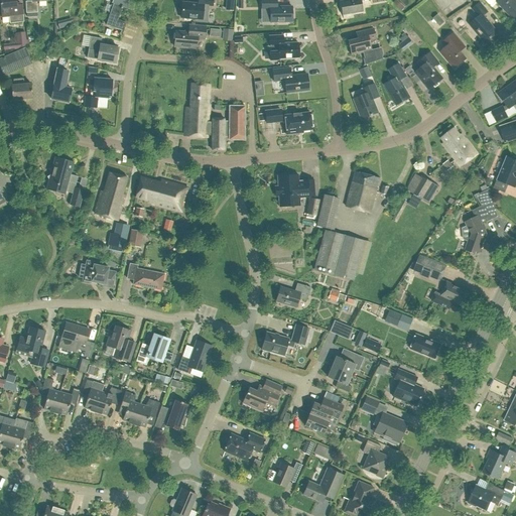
[(16,5),(15,0),(0,0),(0,4),(1,17),(9,16),(10,23),(23,21),(21,5),(16,5)]
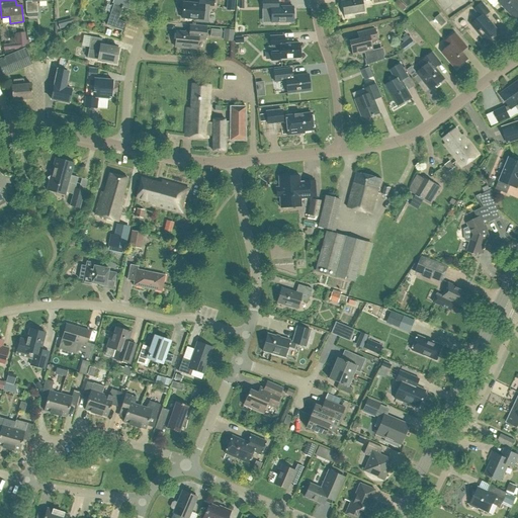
[(26,13),(36,12),(36,2),(46,2),(46,0),(31,0),(32,2),(25,2),(26,13)]
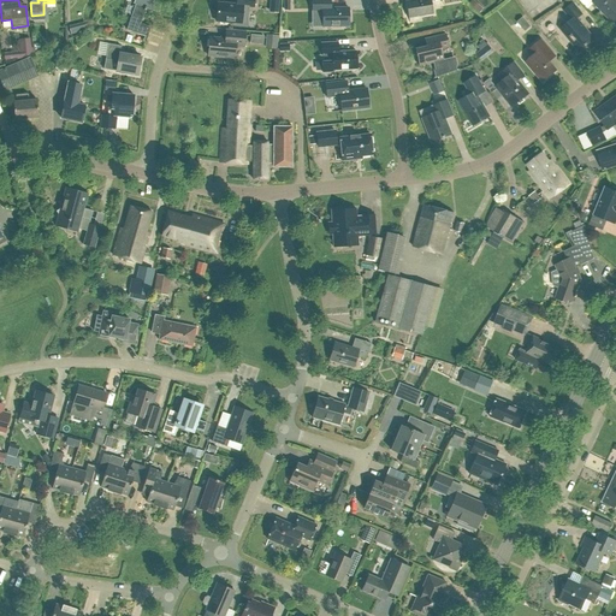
[(134,0),(132,5),(135,6),(126,30),(147,37),(150,28),(141,24),(146,9),(158,13),(161,0),(134,0)]
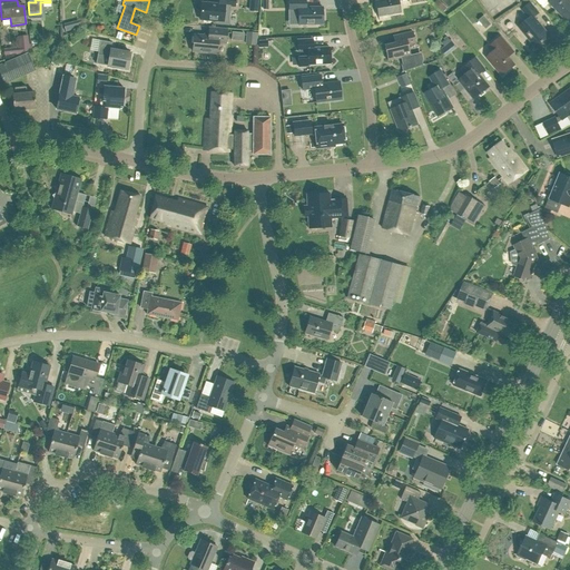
[(202,2),(199,20),(214,21),(214,25),(228,26),(231,7),(235,7),(235,0),(219,0),(219,5),(202,2)]
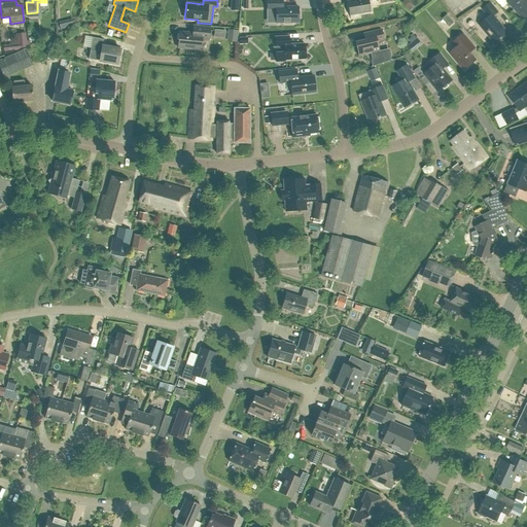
[(282,7),(282,0),(267,0),(267,10),(276,10),(276,23),(299,23),(297,7),(282,7)]
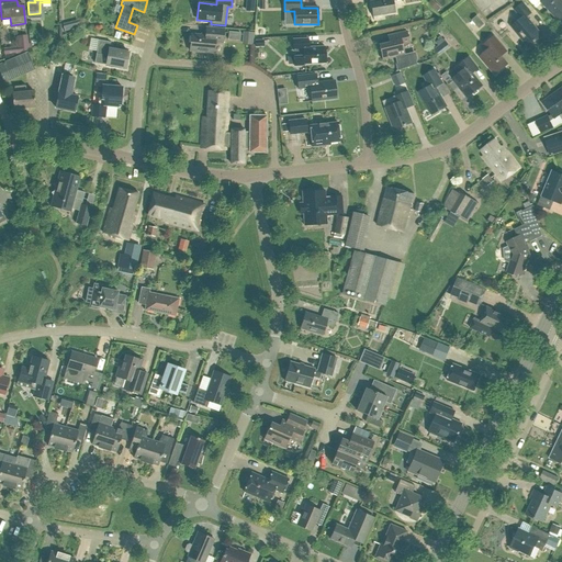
[(372,17),(394,13),(393,0),(394,0),(375,0),(370,1),(372,17)]
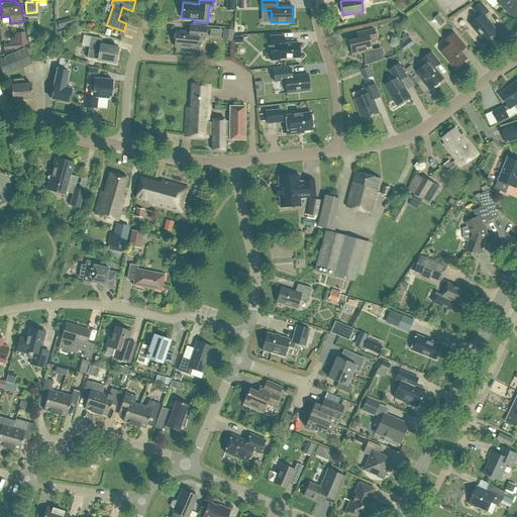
[(398,0),(395,0),(394,2),(402,11),(406,7),(398,0)]
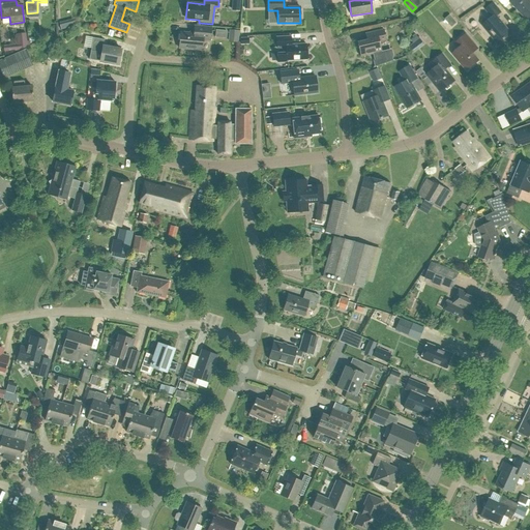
[(528,21),(529,18),(529,0),(512,0),(510,2),(528,21)]
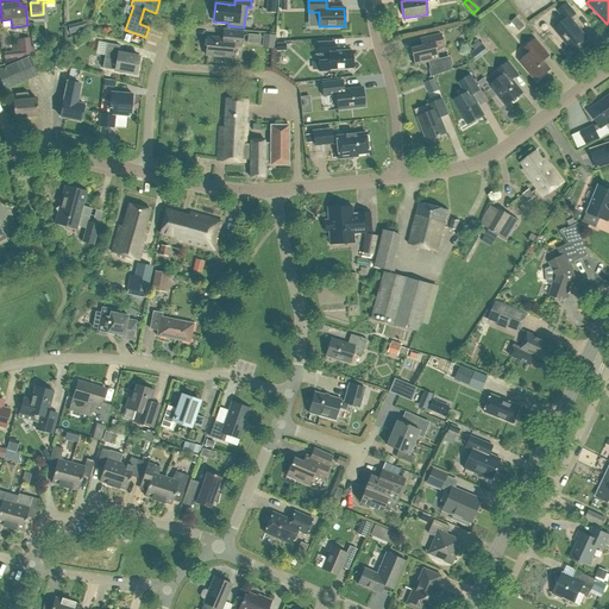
[(573,51),(588,39),(570,19),(576,14),(566,4),(557,11),(565,20),(554,29),(573,51)]
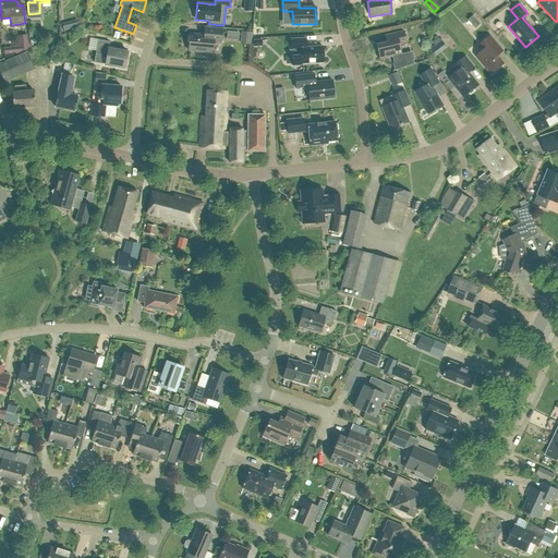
[(75,17),(83,20),(86,9),(79,7),(75,17)]
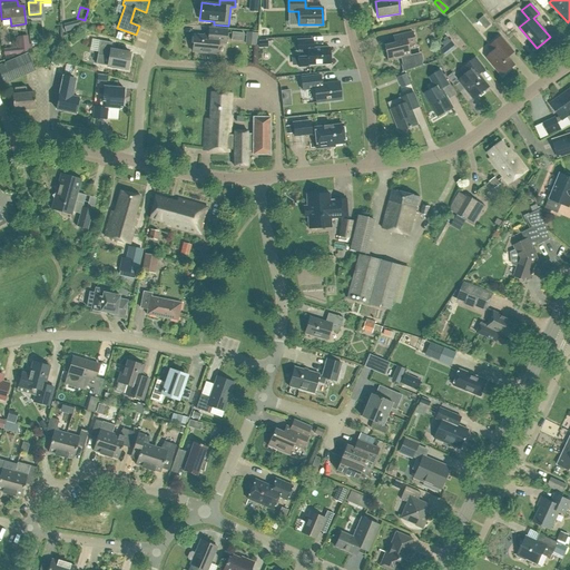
[(487,30),(492,25),(484,17),(479,21),(487,30)]
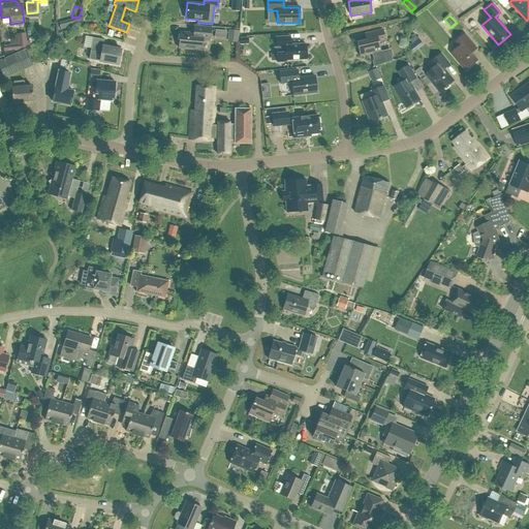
[(58,24),(60,30),(67,28),(66,25),(65,22),(58,24)]
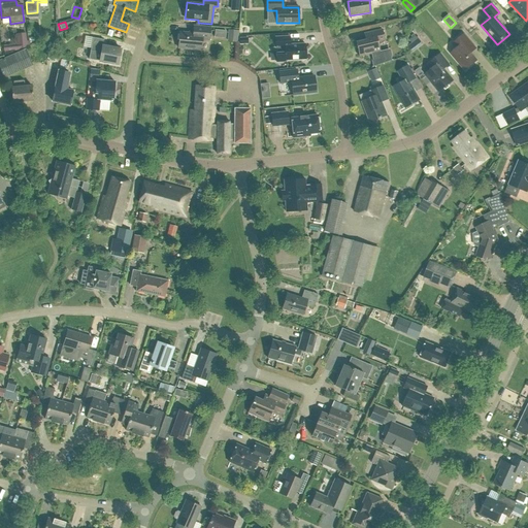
[(209,40),(210,28),(194,26),(193,33),(179,32),(178,47),(201,50),(202,39),(209,40)]
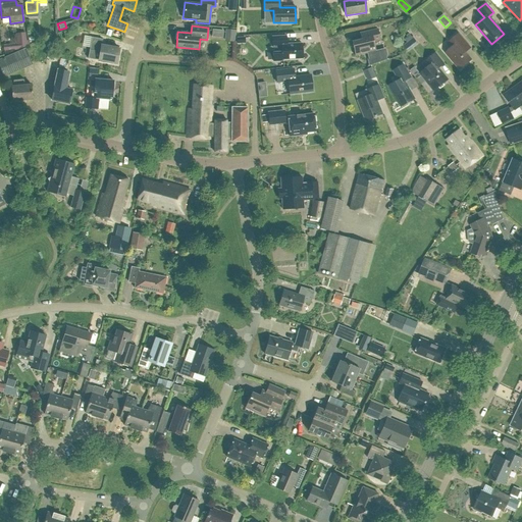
[(365,39),(352,42),(355,56),(367,53),(370,66),(388,60),(385,48),(375,51),(373,42),(380,40),(377,29),(364,33),(365,39)]
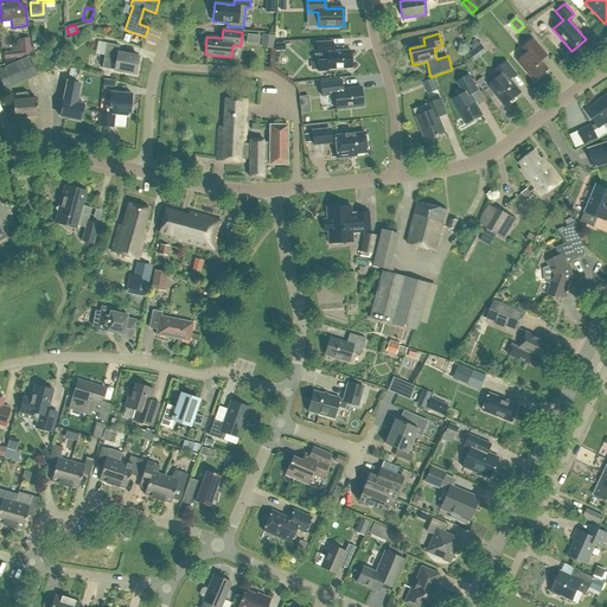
[(274,50),(274,36),(263,36),(262,49),(274,50)]
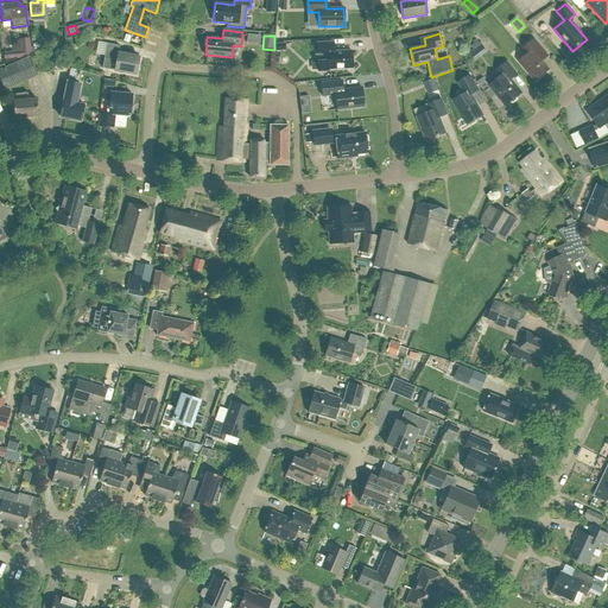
[(19,39),(20,51),(21,57),(32,55),(30,38),(19,39)]
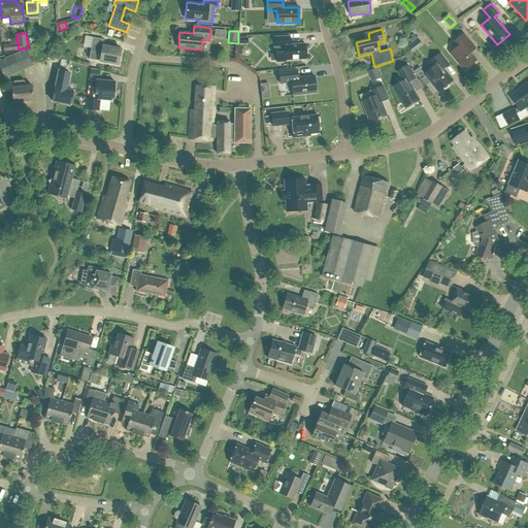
[(465,71),(477,61),(471,54),(476,48),(464,34),(454,43),(458,47),(451,54),(465,71)]
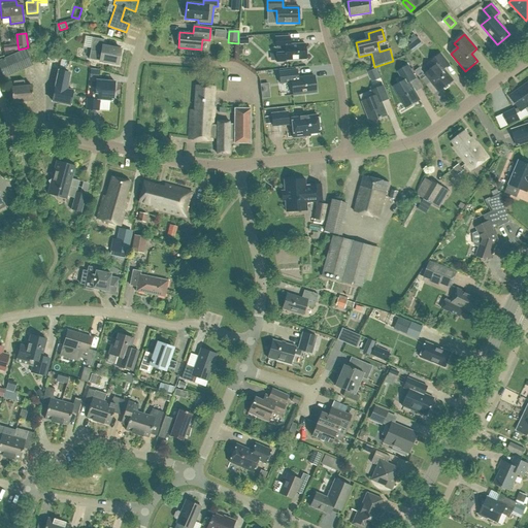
[(290,44),(290,36),(275,37),(275,47),(276,47),(276,53),(275,54),(276,62),(287,62),(286,60),(305,59),(305,43),(290,44)]
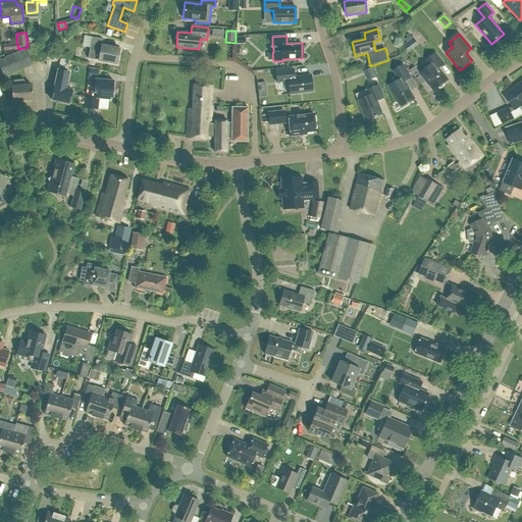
[(116,64),(119,49),(101,46),(103,40),(92,38),(88,59),(116,64)]
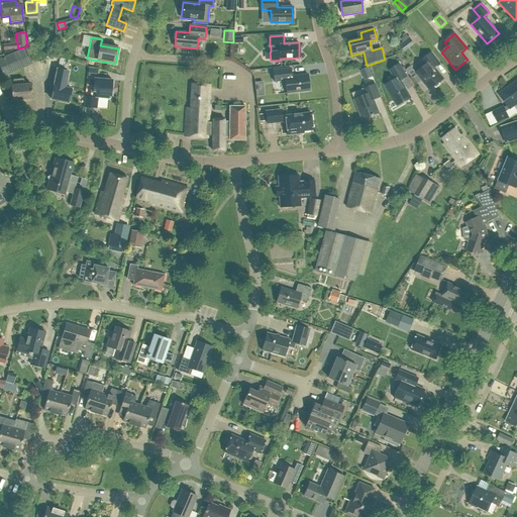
[(409,46),(413,42),(409,37),(405,40),(409,46)]
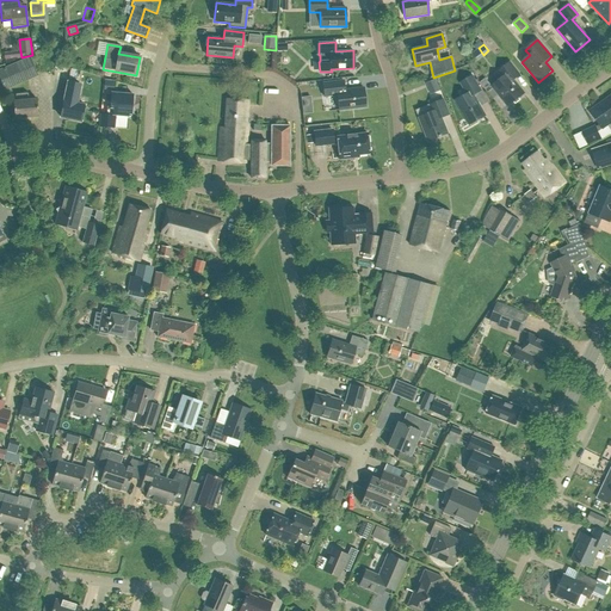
[(0,80),(4,91),(37,76),(29,59),(0,71),(0,80)]
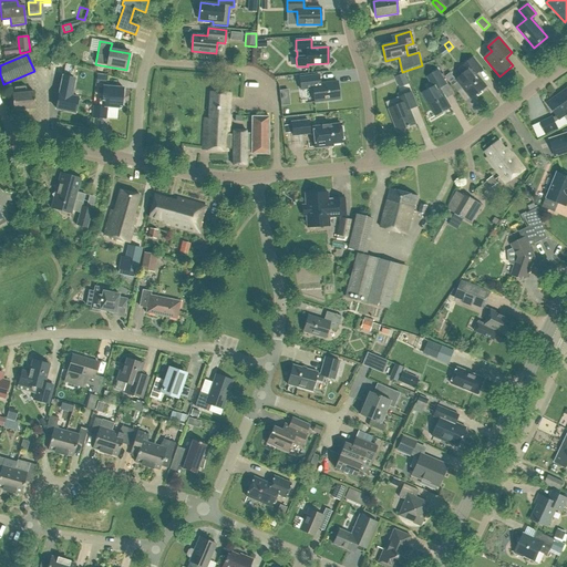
[(472,99),(487,86),(477,74),(483,70),(473,58),(463,66),(467,71),(456,80),(472,99)]
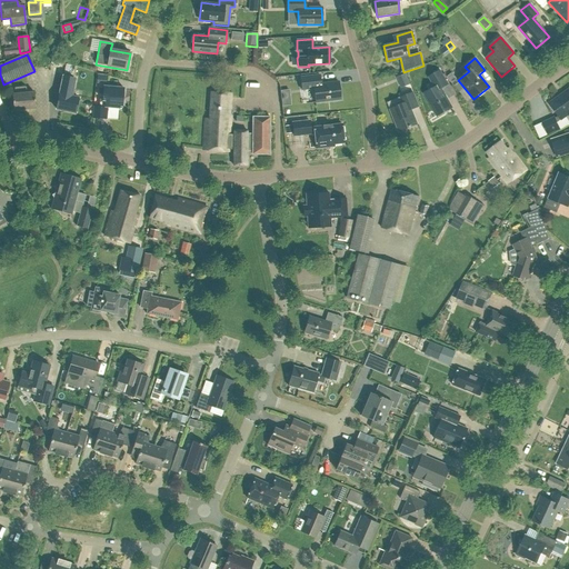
[(437,117),(452,108),(441,88),(448,85),(440,71),(429,78),(436,88),(425,95),(437,117)]
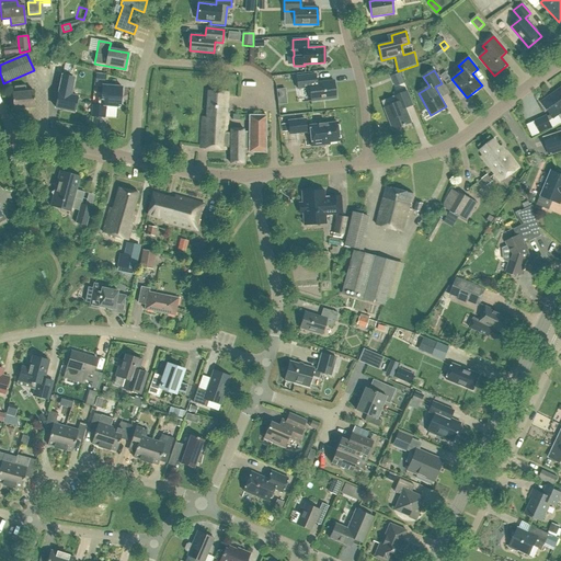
[(95,73),(94,82),(104,83),(104,75),(95,73)]
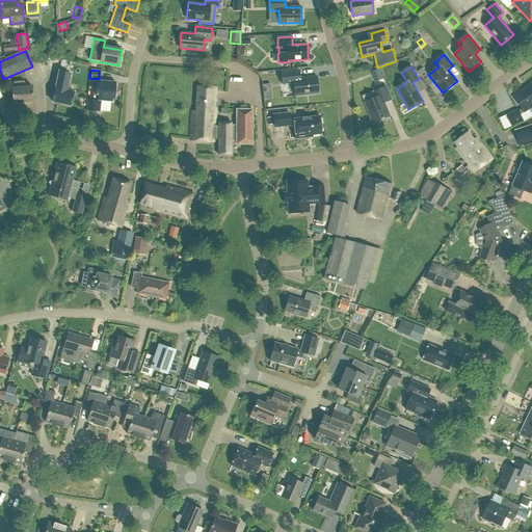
[(380,70),(372,73),(375,82),(383,79),(380,70)]
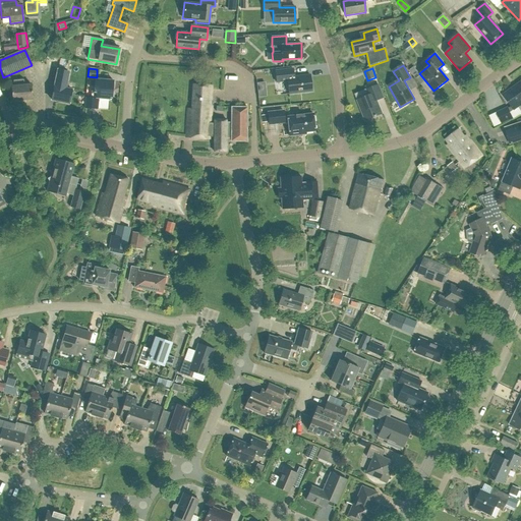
[(294,77),(293,69),(275,71),(276,82),(287,81),(289,94),(311,92),(309,75),(294,77)]
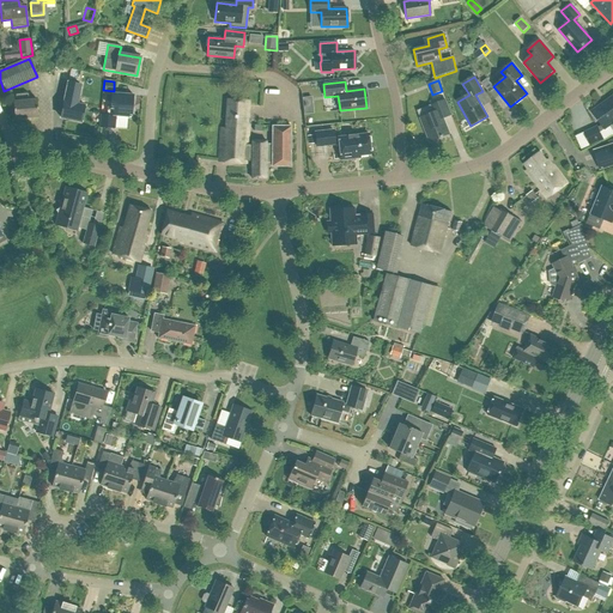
[(62,110),(60,119),(80,122),(82,120),(84,105),(83,105),(77,104),(76,104),(78,93),(79,85),(70,83),(67,83),(64,102),(62,110)]
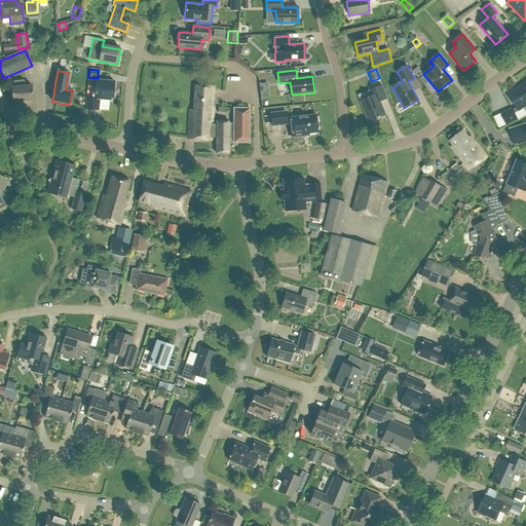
[(24,86),(24,80),(13,81),(13,87),(10,87),(12,103),(33,101),(31,85),(24,86)]
